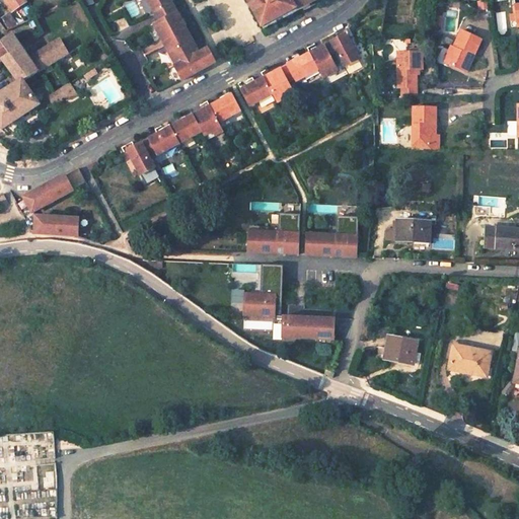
[(9,0),(6,2),(12,11),(26,2),(25,0),(9,0)]
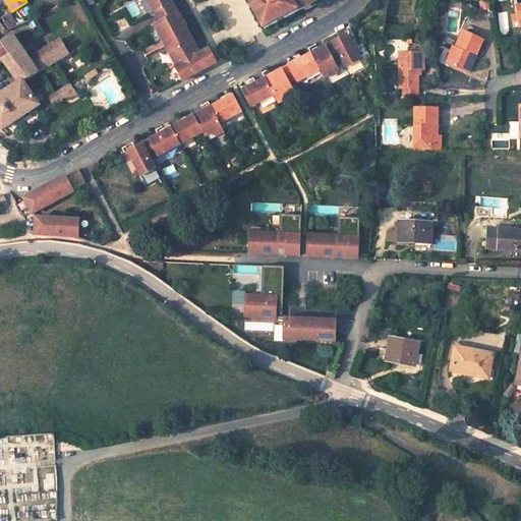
[(148,0),(159,20),(177,11),(170,0),(148,0)]
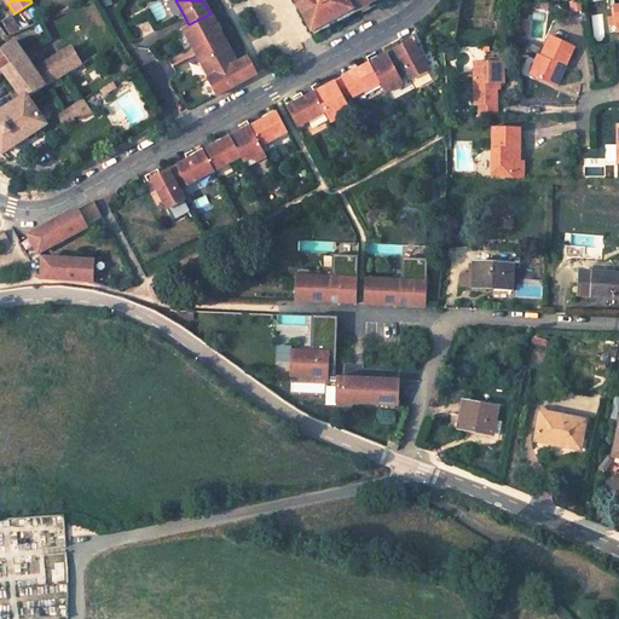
[(291,0),(295,5),(312,38),(369,7),(370,10),(381,5),(377,0),(291,0)]
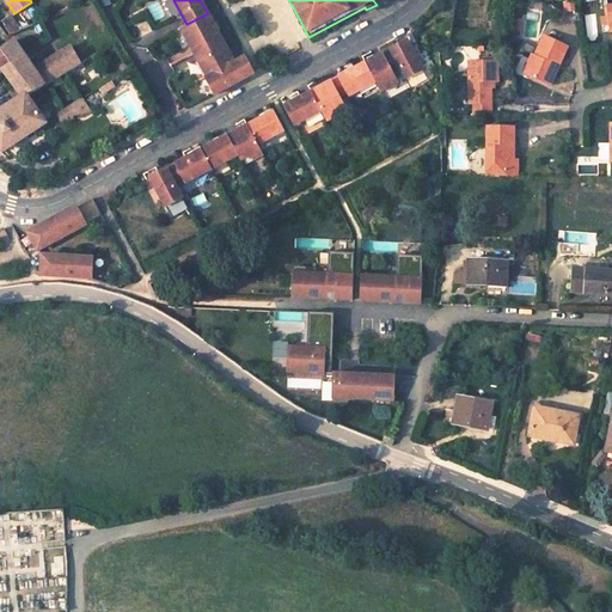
[(193,53),(220,38),(210,18),(208,13),(187,24),(181,28),(193,53)]
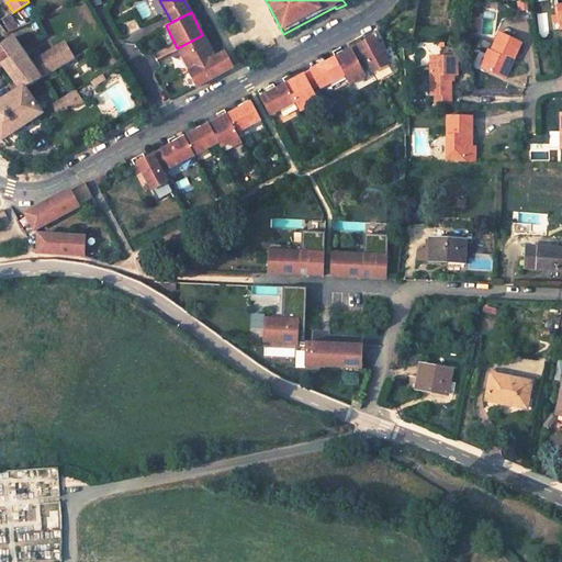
[(0,67),(2,67),(21,91),(0,103),(0,136),(3,139),(11,133),(42,114),(25,90),(77,59),(66,44),(32,64),(15,38),(22,35),(23,36),(45,26),(42,19),(37,21),(20,29),(7,34),(2,27),(0,24),(0,46),(0,47),(0,46),(0,67)]
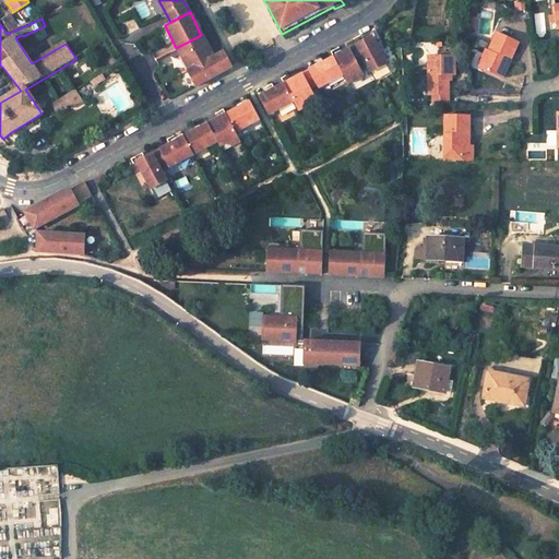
[(16,22),(2,27),(7,34),(20,28),(16,22)]
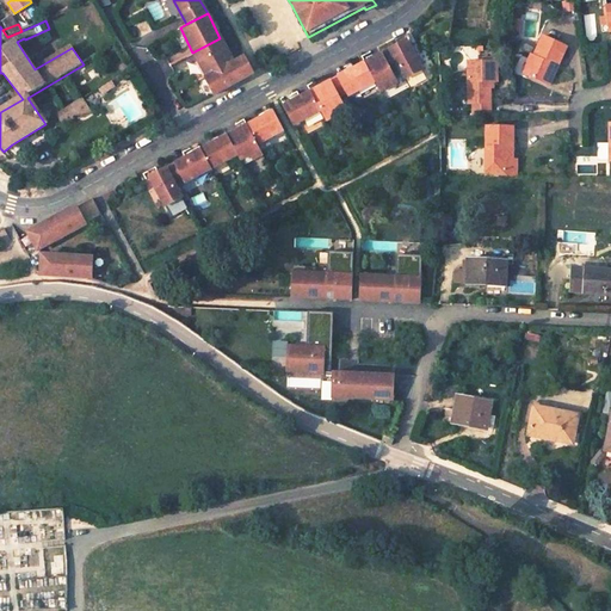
[(401,72),(405,79),(423,69),(405,35),(395,41),(397,45),(388,50),(401,72)]
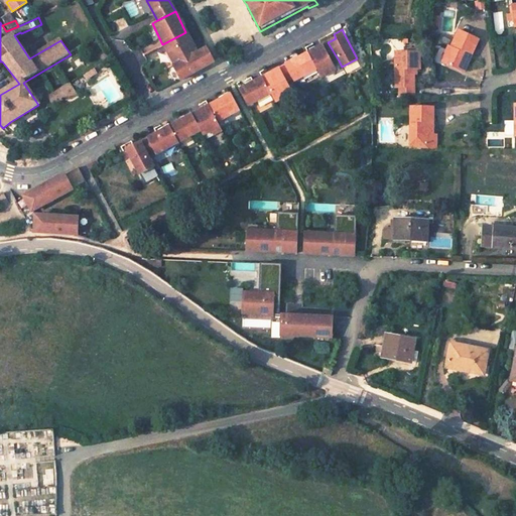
[(173,65),(197,52),(185,32),(162,44),(173,65)]
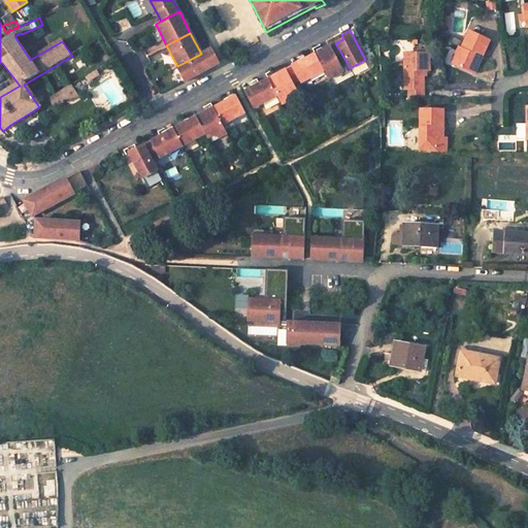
[(489,42),(468,33),(460,51),(462,52),(455,67),(472,76),(489,42)]
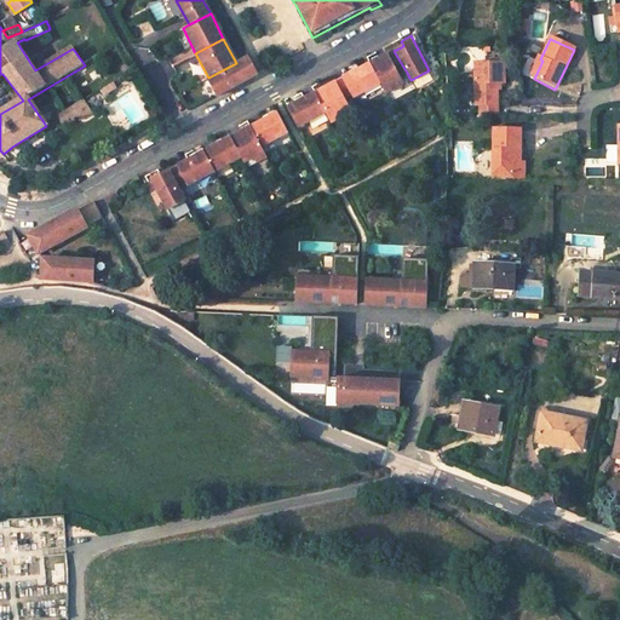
[(379,84),(385,93),(402,85),(399,78),(407,73),(394,51),(368,64),(379,84)]
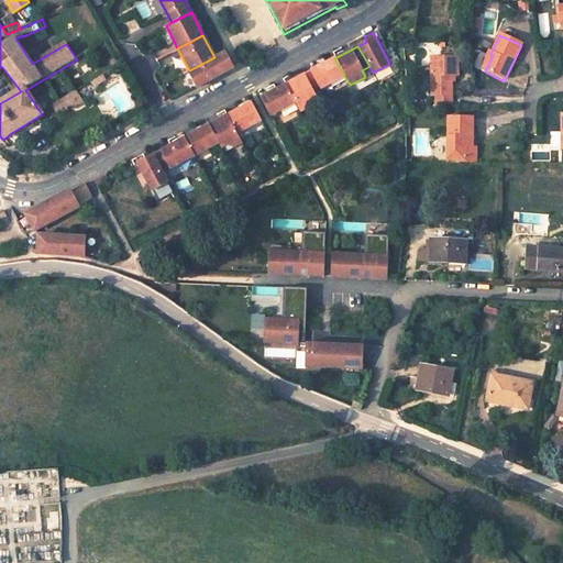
[(214,57),(189,70),(188,72),(197,87),(232,68),(228,59),(223,53),(214,57)]
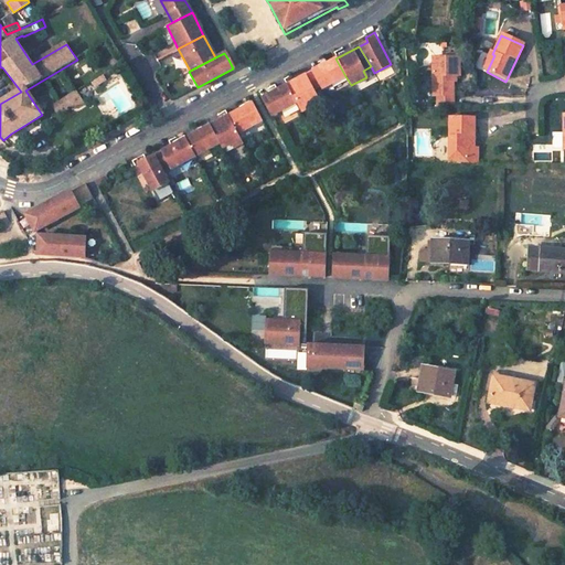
[(492,54),(490,53),(482,70),(487,72),(494,55),(492,54)]
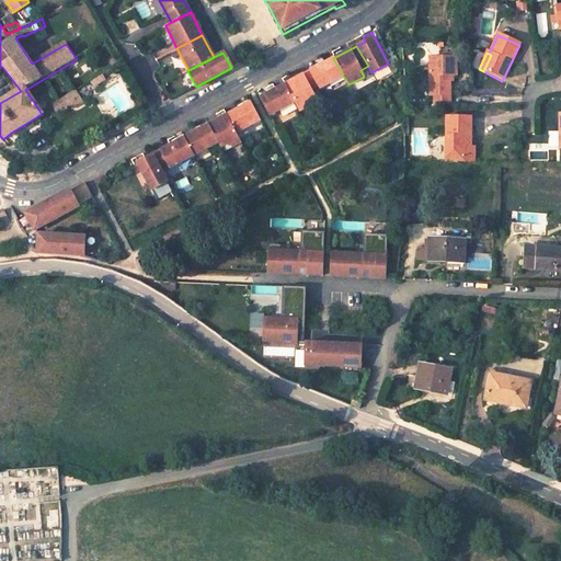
[(319,89),(343,76),(333,58),(309,71),(318,86),(319,89)]
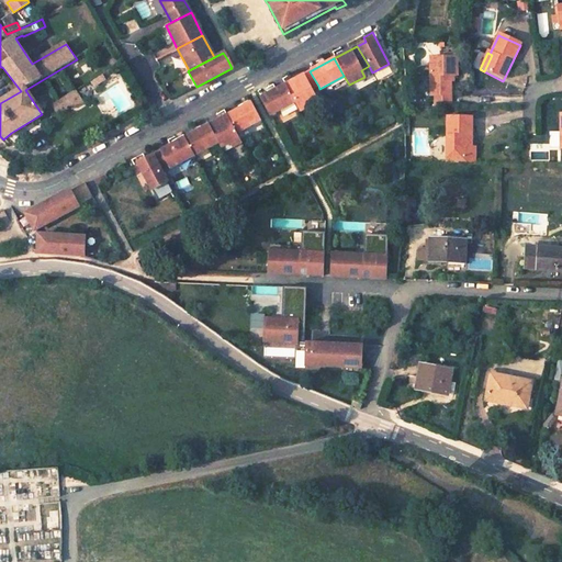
[(456,59),(429,59),(429,98),(434,97),(433,108),(449,108),(450,82),(450,78),(453,78),(454,78),(456,59)]
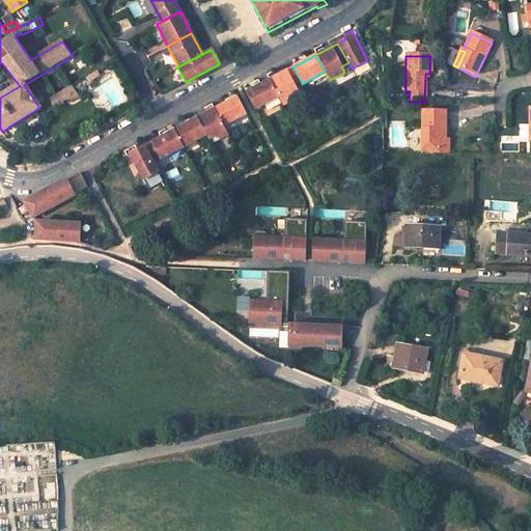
[(292,67),(269,80),(278,96),(282,106),(291,101),(288,96),(298,91),(296,87),(294,85),(301,81),(292,67)]
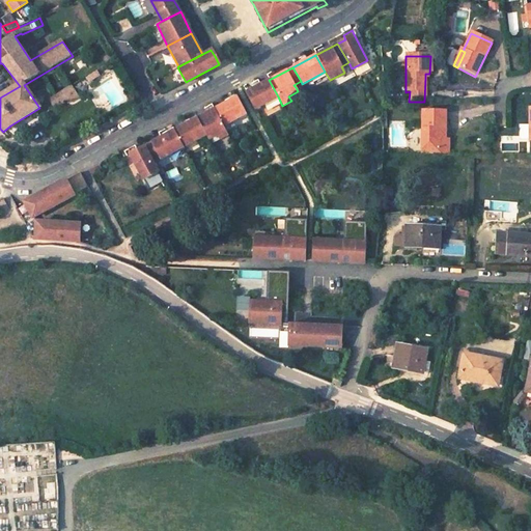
[(96,72),(85,78),(88,82),(99,76),(96,72)]
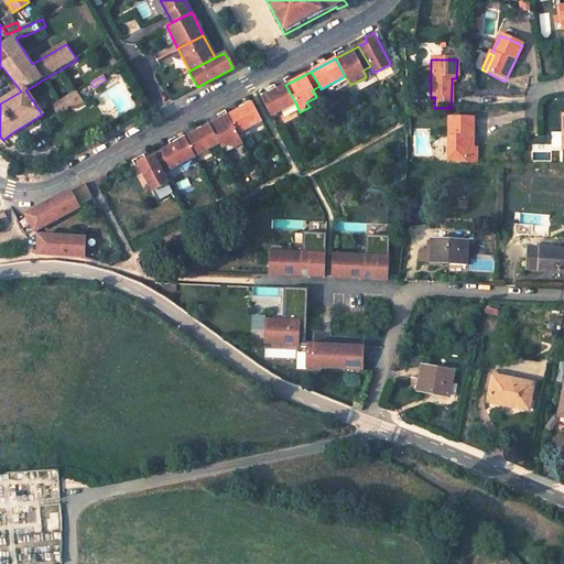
[(270,116),(295,102),(285,85),(261,98),(270,116)]
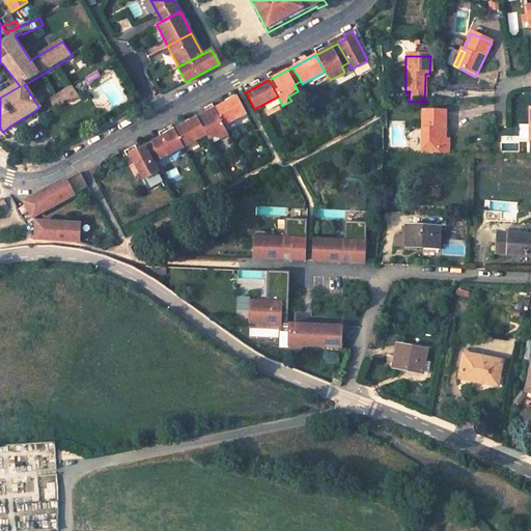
[(71,87),(61,93),(64,99),(74,92),(71,87)]
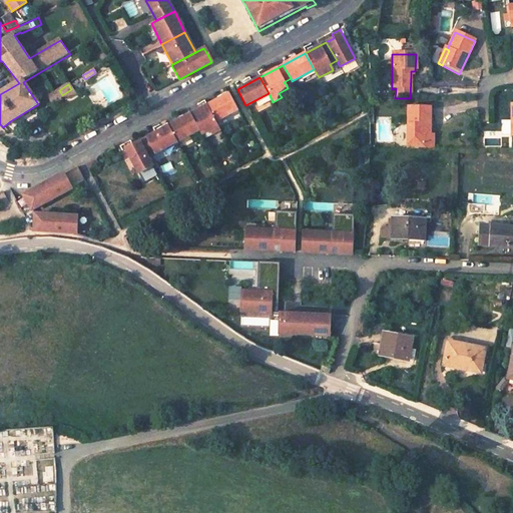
[(71,89),(62,95),(65,99),(74,94),(71,89)]
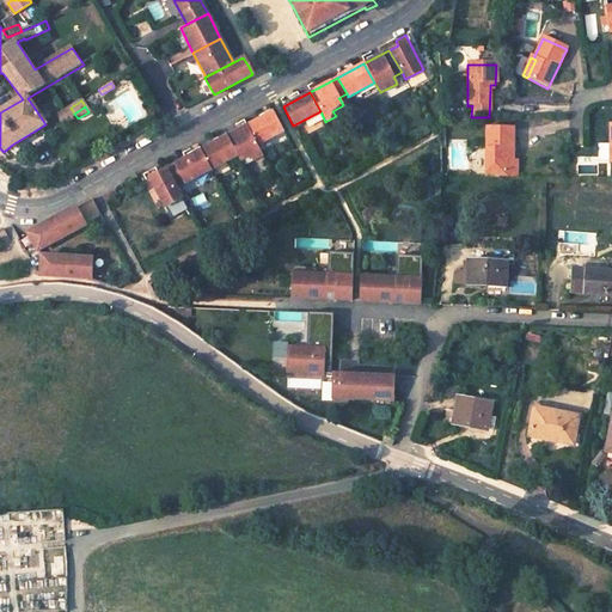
[(71,108),(57,116),(63,126),(78,118),(74,114),(71,108)]
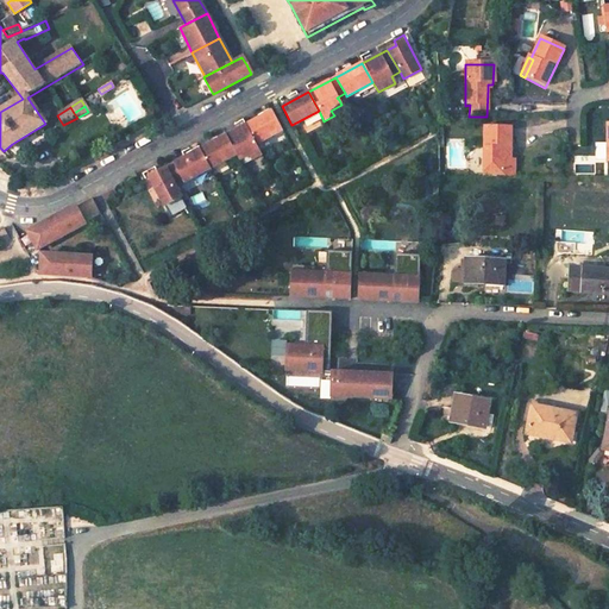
[(256,144),(282,130),(271,111),(245,125),(256,144)]
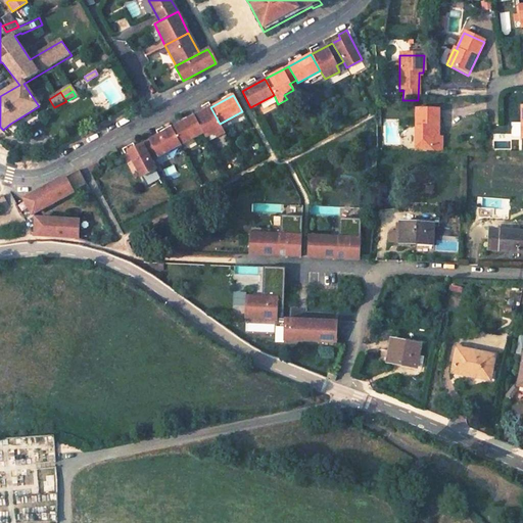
[(194,116),(202,133),(205,137),(214,132),(216,137),(224,132),(220,124),(210,107),(194,116)]
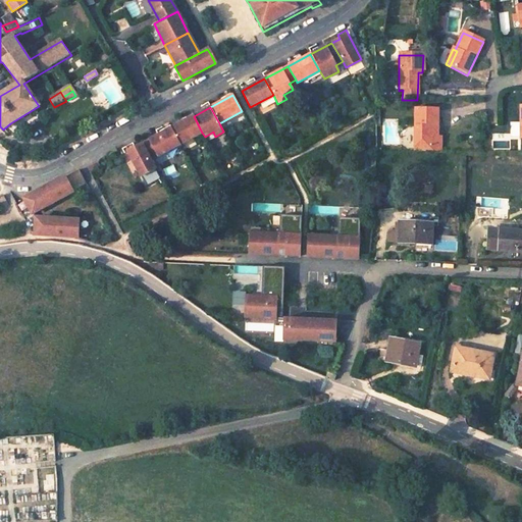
[(436,110),(414,109),(414,148),(436,149),(436,138),(436,110)]
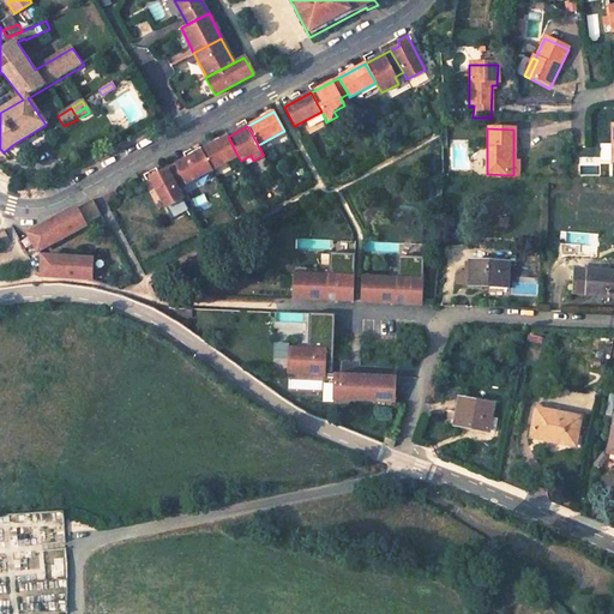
[(211,170),(238,156),(228,137),(202,151),(211,170)]
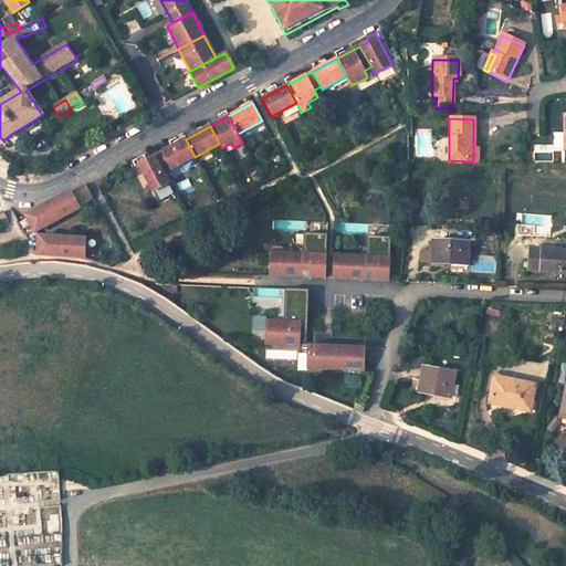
[(170,170),(195,157),(186,139),(154,156),(161,170),(169,167),(170,170)]
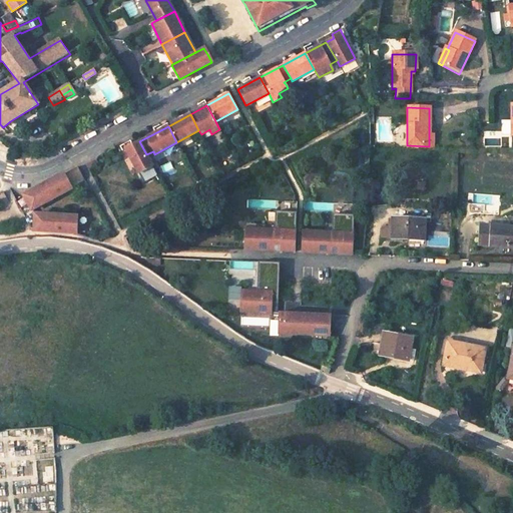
[(123,143),(138,172),(152,165),(146,154),(139,141),(132,144),(130,140),(123,143)]
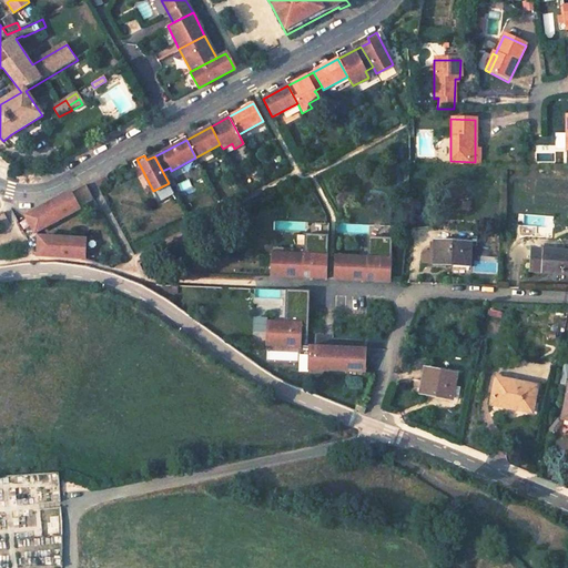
[(107,175),(94,181),(99,190),(111,183),(107,175)]
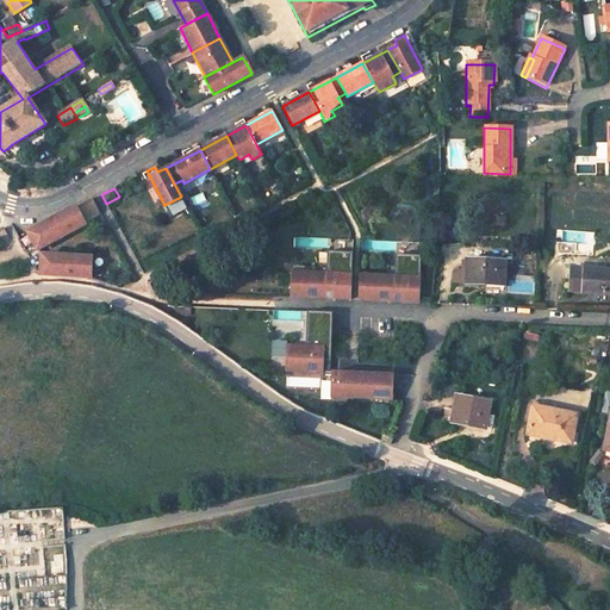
[(85,224),(76,207),(56,217),(29,232),(38,249),(39,249),(85,224)]
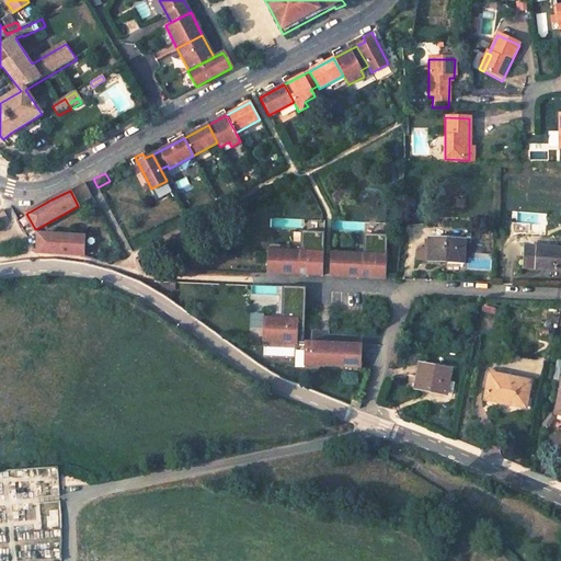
[(35,229),(26,214),(16,218),(26,237),(35,252),(38,252),(38,235),(36,229),(35,229)]
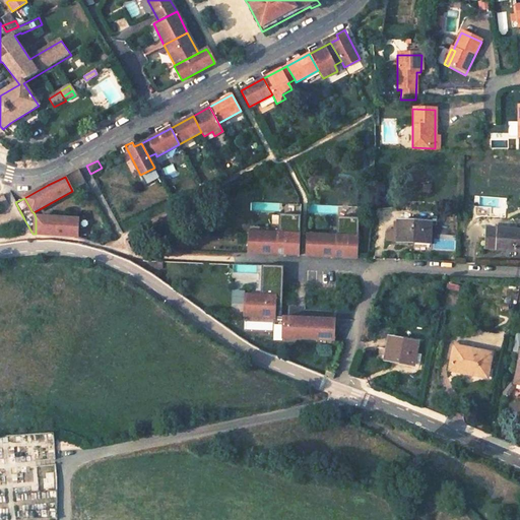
[(301,215),(280,214),(279,233),(250,232),(249,253),(279,254),(279,248),(284,248),(284,254),(300,255),(301,215)]
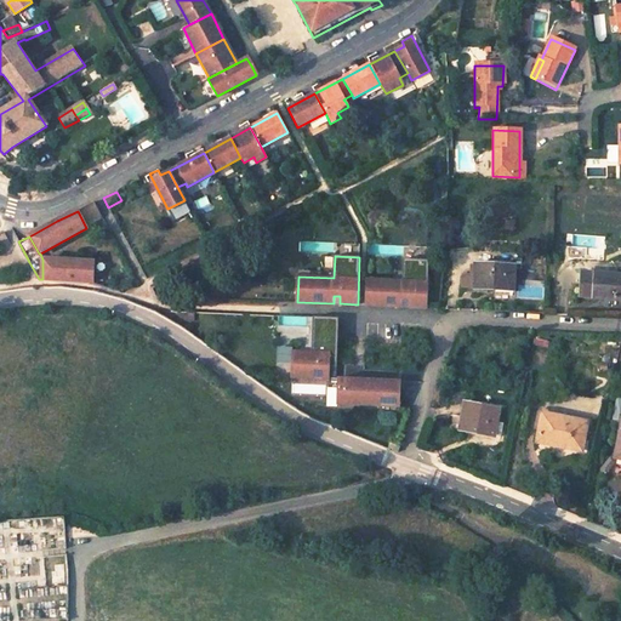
[(43,260),(43,279),(64,279),(92,281),(93,262),(43,260)]
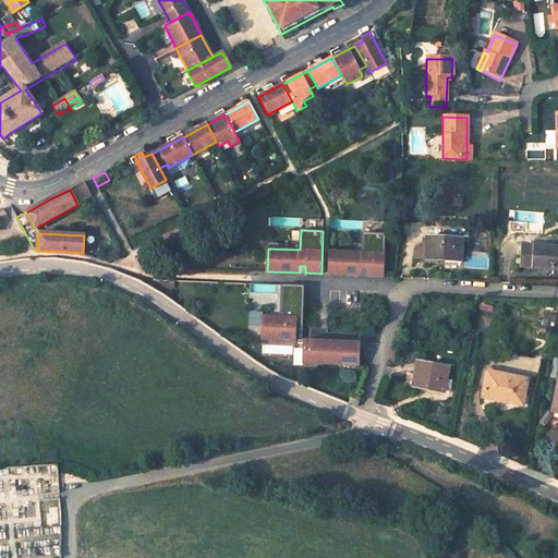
[(362,253),(330,252),(329,274),(362,276),(362,269),(367,269),(367,276),(384,277),(386,234),(363,233),(362,253)]
